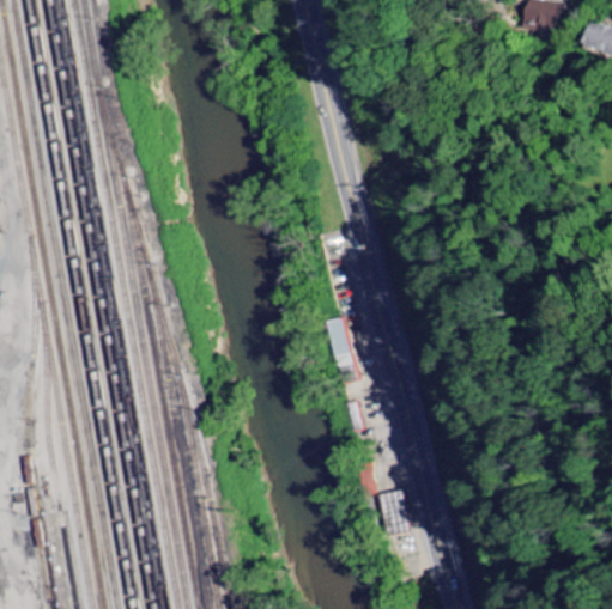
[(528,0),(525,18),(549,24),(546,36),(557,38),(565,2),(555,0),(528,0)]
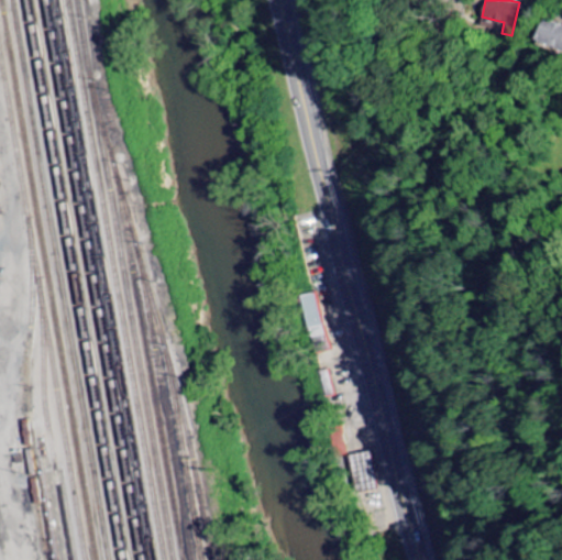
[(536,40),(561,48),(561,24),(543,19),(536,40)]
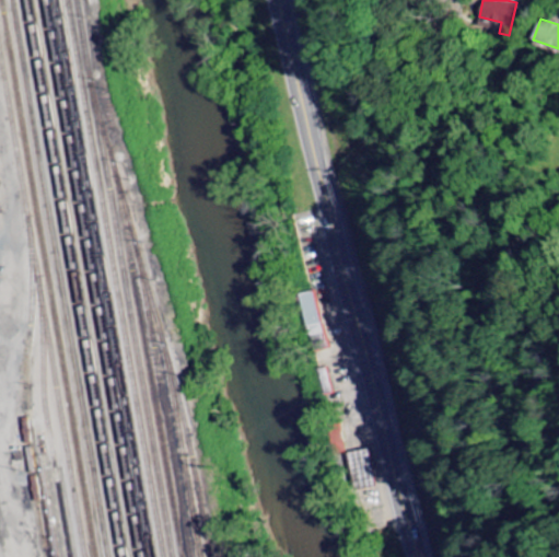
[(299,293),(313,350),(330,346),(316,289),(299,293)]
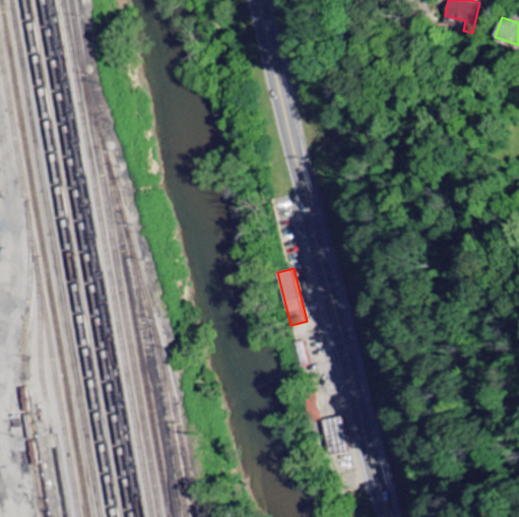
[(320,417),(315,390),(303,393),(308,421),(320,417)]
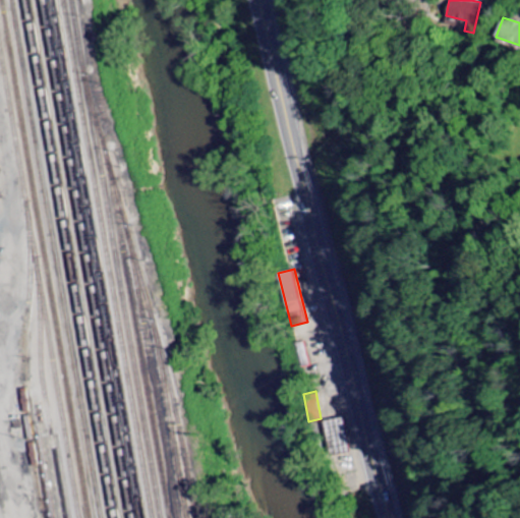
[(329,455),(349,451),(342,416),(322,420),(329,455)]
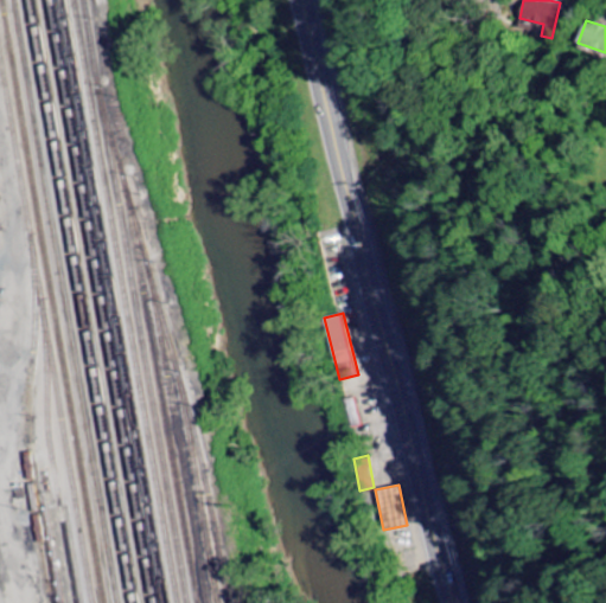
All buildings are outlined.
